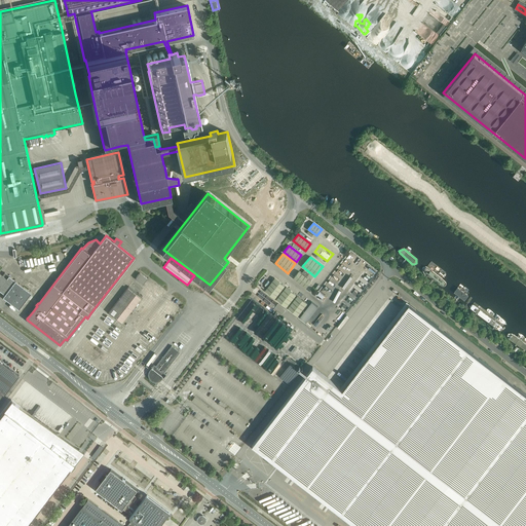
[(423,272),(442,287),(444,287),(445,287),(446,285),(446,283),(446,282),(427,267),(424,267),(422,268),(422,270),(423,272)]
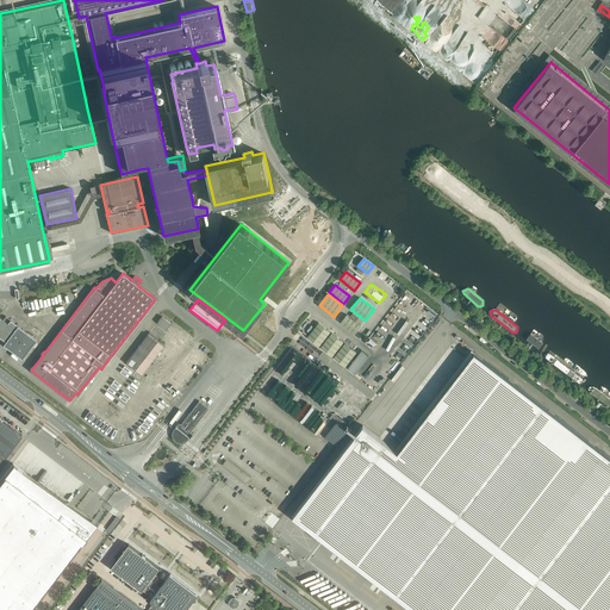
[(347,315),(341,322),(355,334),(361,325),(347,315)]
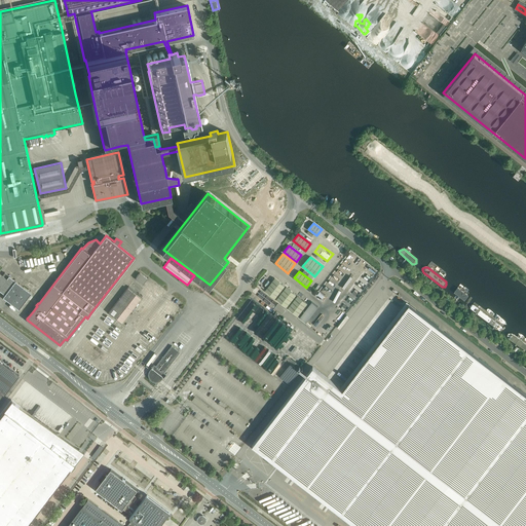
[(0,291),(4,294),(2,297),(19,309),(31,293),(4,272),(2,275),(0,273),(0,291)]
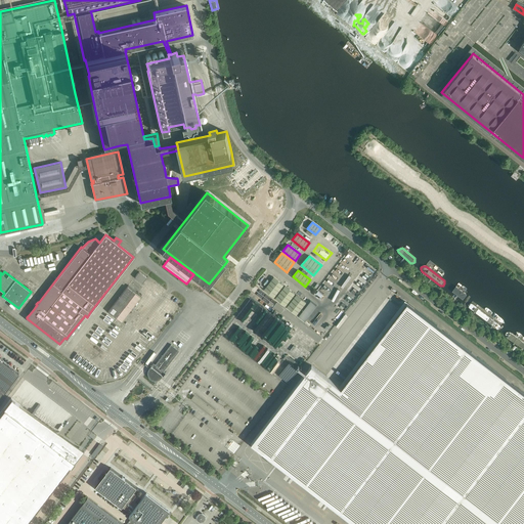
[(139,272),(135,277),(142,282),(146,277),(139,272)]
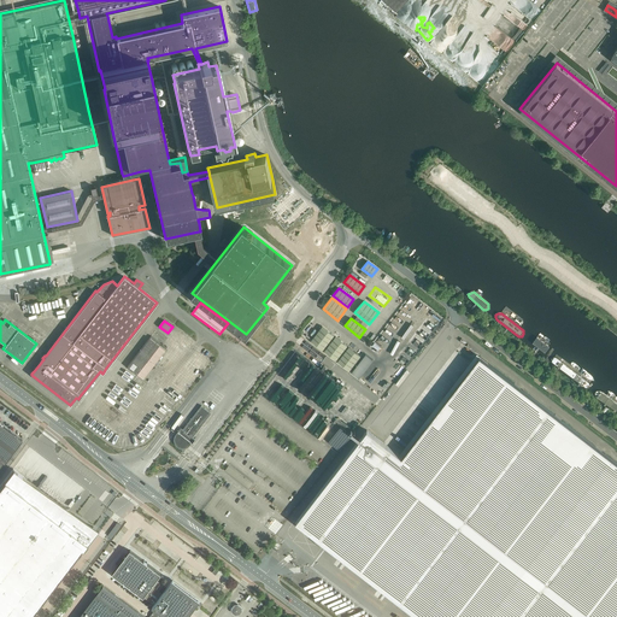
[(311,341),(323,350),(334,335),(322,327),(311,341)]
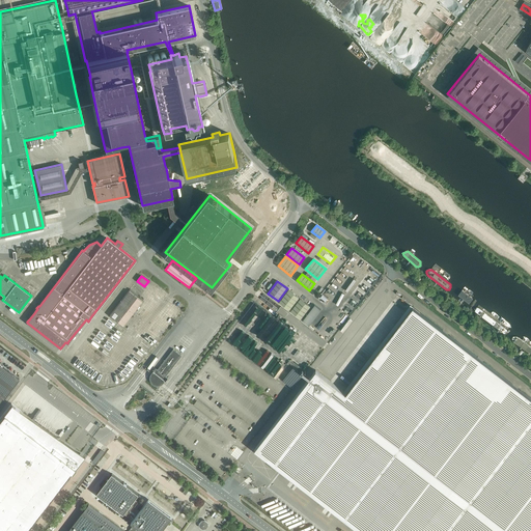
[(138,296),(130,289),(110,315),(122,326),(142,301),(137,297),(138,296)]
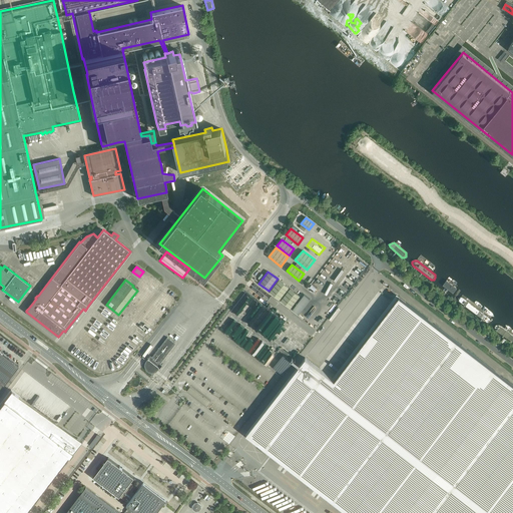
[(270,292),(280,300),(289,288),(279,280),(270,292)]
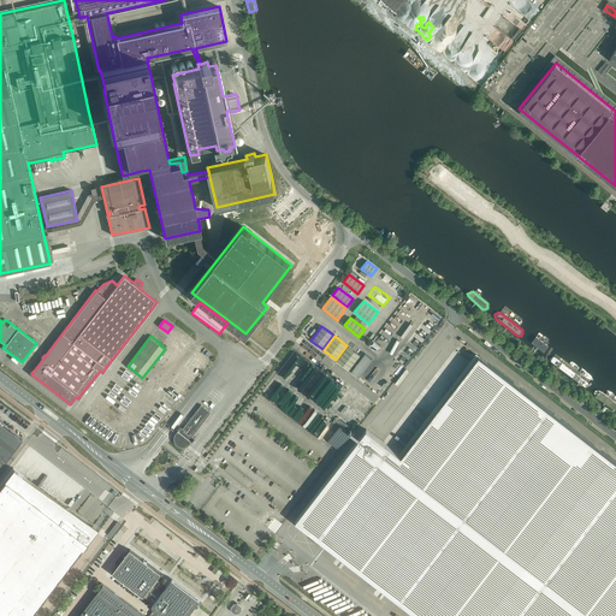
[(535,337),(532,343),(544,353),(549,347),(535,337)]
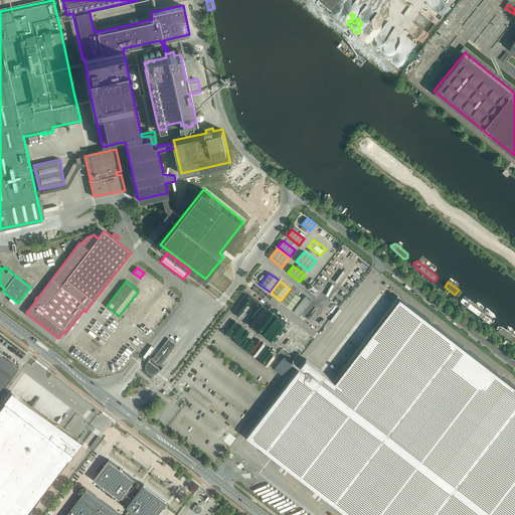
[(282,302),(292,309),(301,297),(291,290),(282,302)]
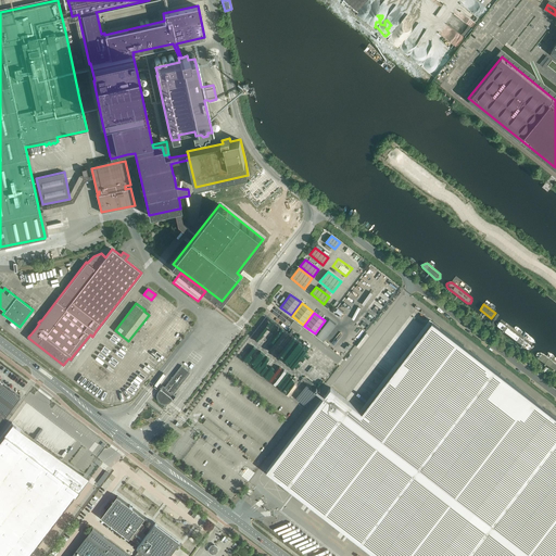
[(317,335),(325,340),(338,323),(330,317),(317,335)]
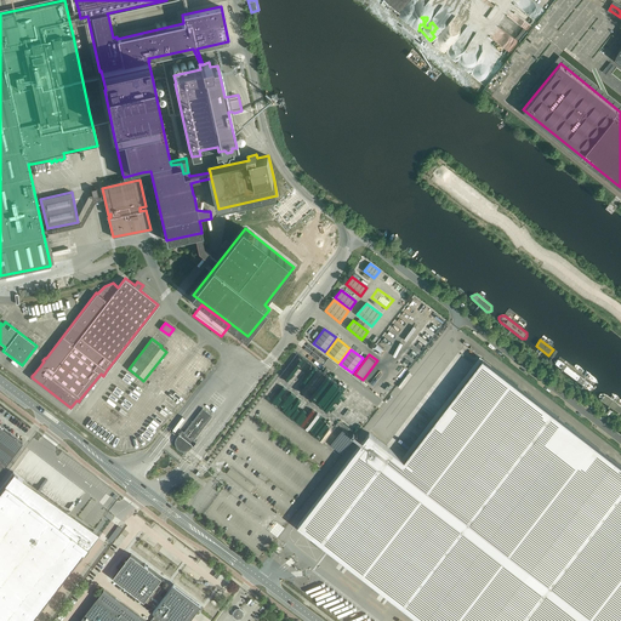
[(620,620),(620,465),(483,358),(404,460),(369,433),(297,525),(421,620),(620,620)]
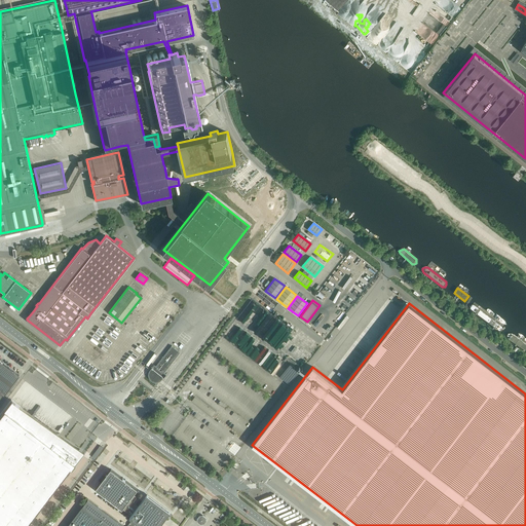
[(509,338),(525,351),(525,344),(513,333),(510,333),(508,333),(508,336),(509,338)]
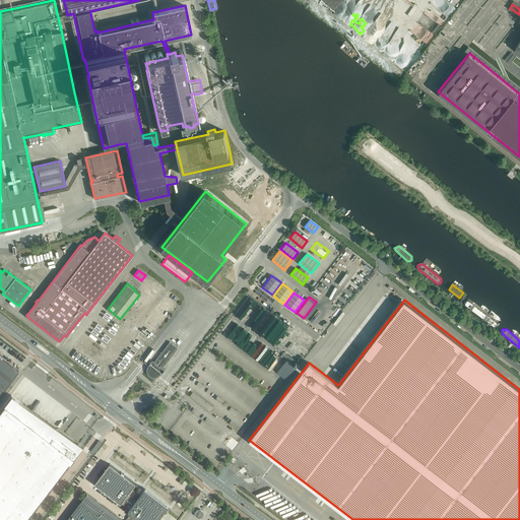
[(148,369),(147,369),(147,370),(147,371),(148,372),(148,373),(149,374),(150,375),(151,376),(152,376),(153,377),(154,377),(155,377),(156,376),(157,376),(158,375),(159,374),(161,372),(163,373),(165,370),(163,369),(178,348),(170,342),(153,363),(151,361),(149,363),(150,364),(149,366),(148,367),(148,368),(148,369)]
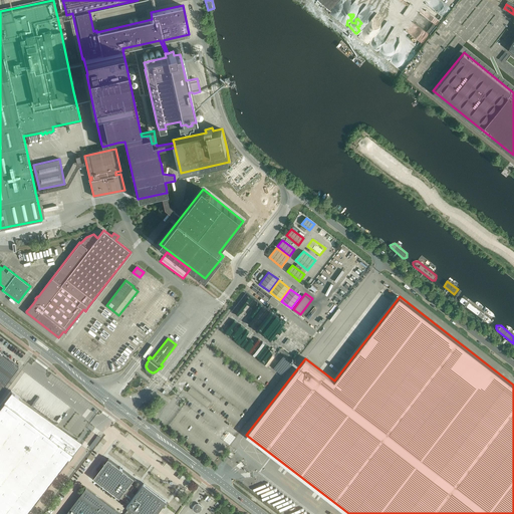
[(261,359),(267,365),(273,359),(271,356),(275,352),(272,349),(261,359)]
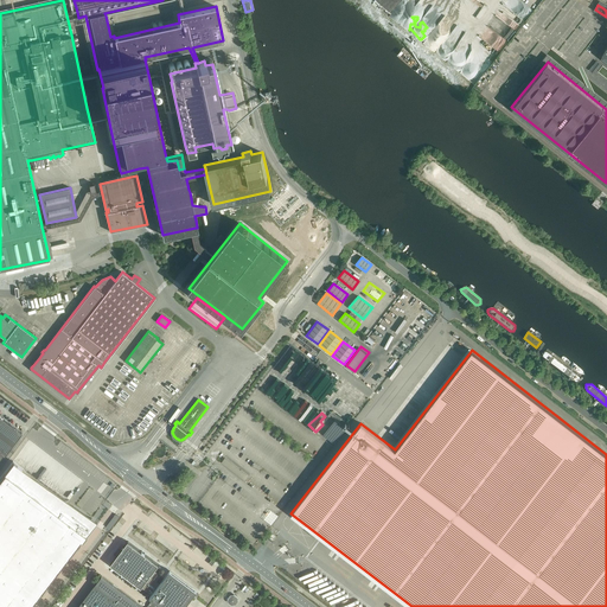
[(0,459),(4,455),(5,457),(8,451),(21,433),(2,419),(2,417),(0,416),(0,415),(0,459)]
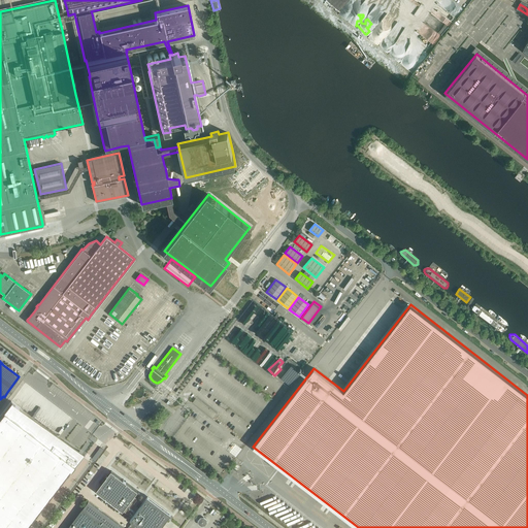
[(196,398),(193,402),(213,418),(217,413),(196,398)]
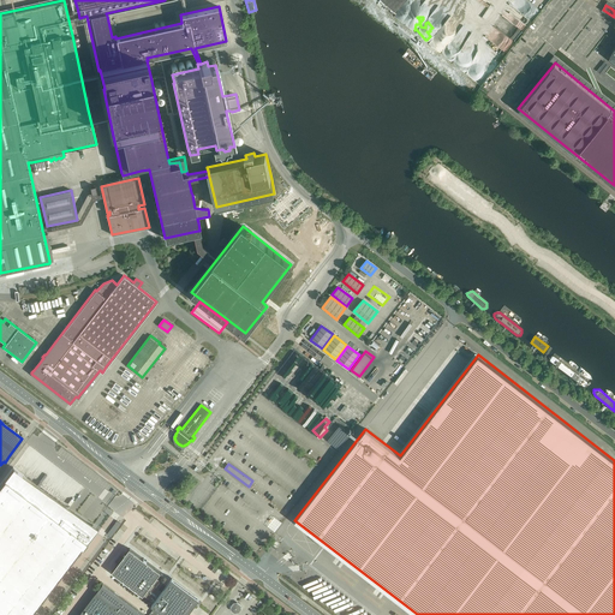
[(13,467),(0,484),(0,608),(9,614),(30,614),(96,531),(13,467)]
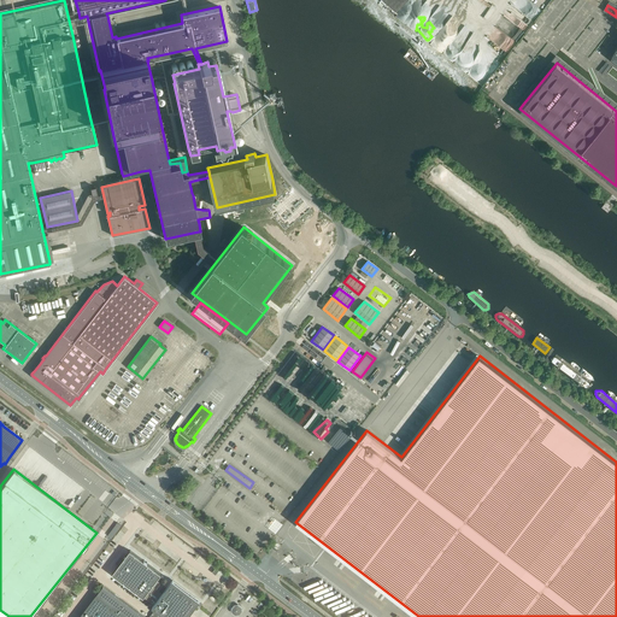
[(119,563),(112,574),(152,604),(160,592),(159,591),(163,586),(160,585),(160,582),(157,580),(159,576),(162,574),(130,550),(127,554),(119,563)]
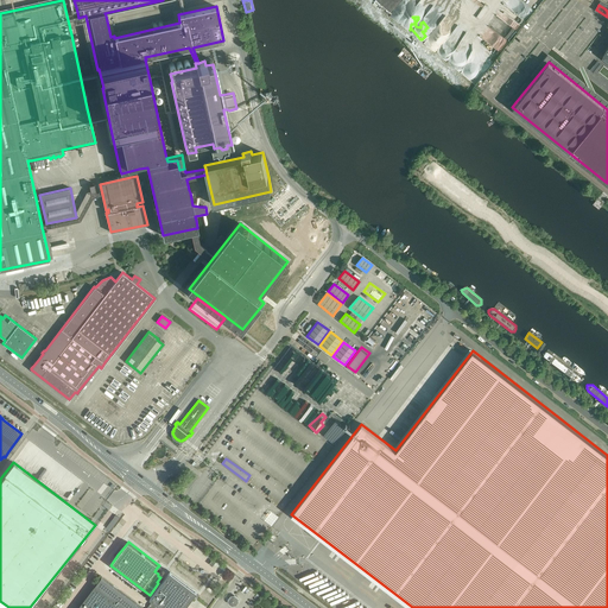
[(153,600),(146,607),(157,607),(159,606),(163,607),(184,607),(192,597),(194,595),(197,591),(170,571),(164,580),(160,584),(158,583),(150,595),(151,596),(150,599),(153,600)]
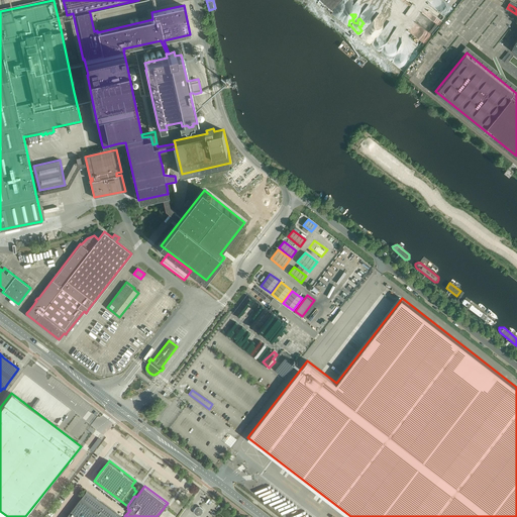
[(121,516),(86,491),(66,516),(121,516)]
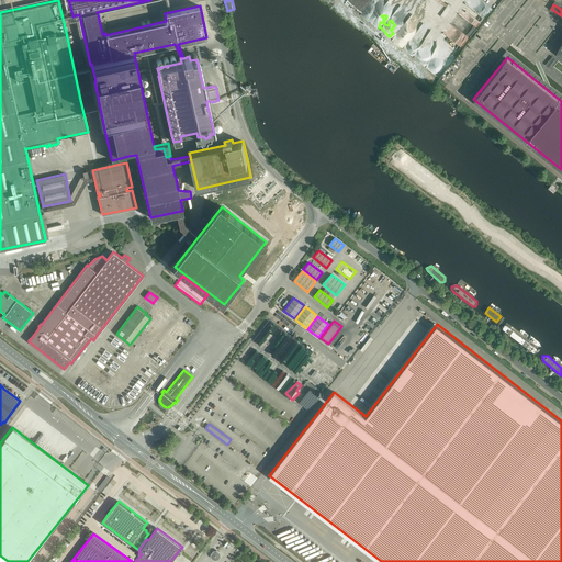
[(213,551),(211,554),(211,557),(212,558),(214,560),(215,560),(218,560),(221,557),(220,552),(217,550),(213,551)]
